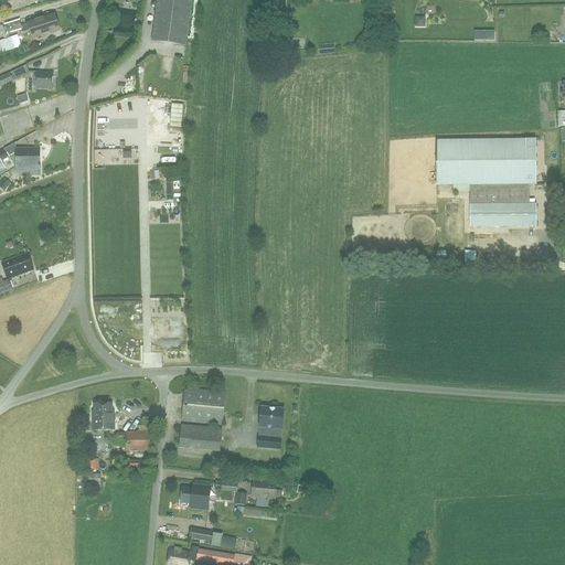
[(7,0),(11,11),(38,1),(36,0),(7,0)]
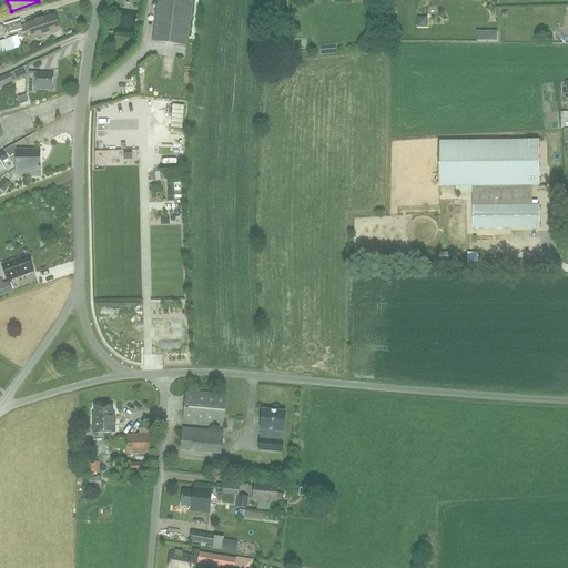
[(119,0),(114,29),(133,32),(135,19),(137,19),(140,0),(131,0),(131,2),(119,0)]
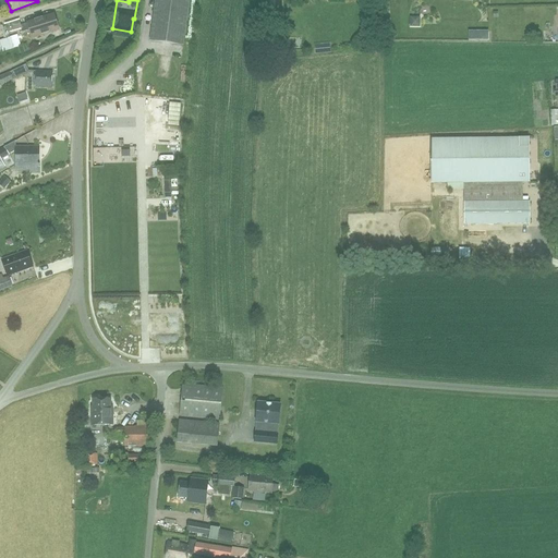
[(154,0),(148,41),(181,46),(186,0),(154,0)]
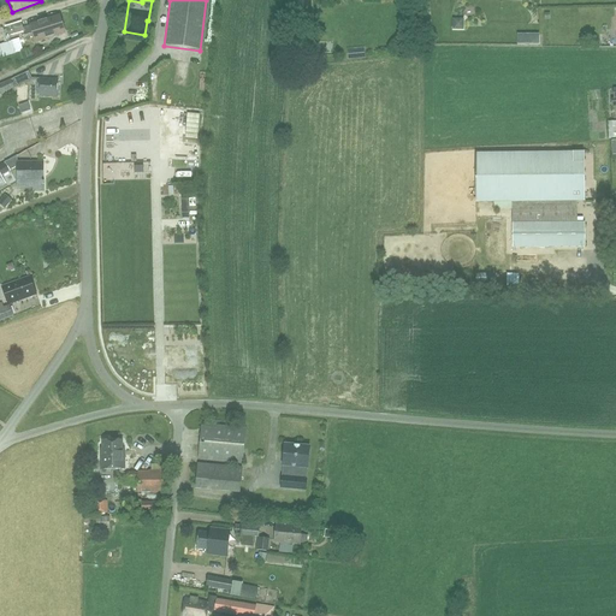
[(302,23),(304,0),(294,0),(292,22),(302,23)]
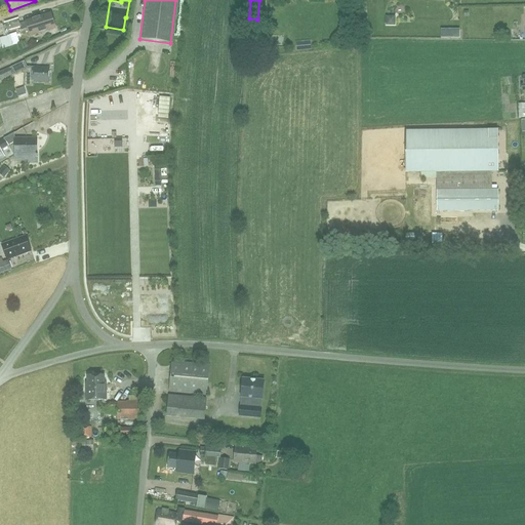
[(406,0),(402,3),(407,11),(412,8),(407,0),(406,0)]
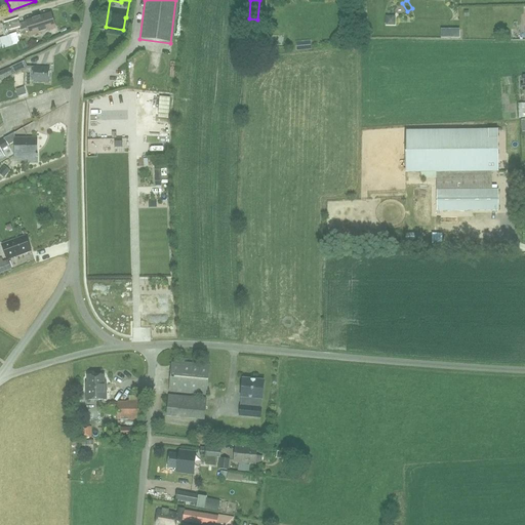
[(55,28),(51,13),(26,22),(30,35),(49,30),(51,30),(51,29),(55,28)]
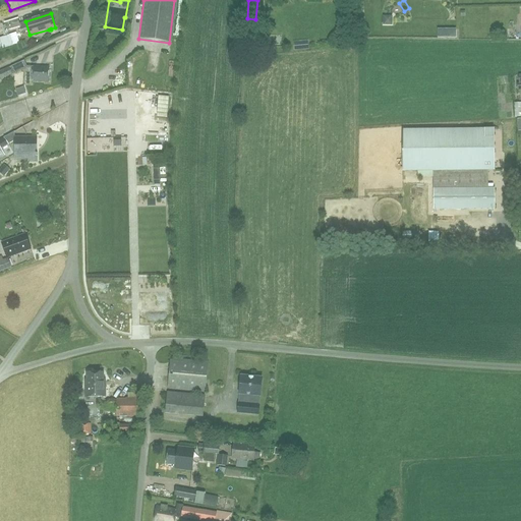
[(392,16),(383,16),(383,24),(392,24),(392,16)]
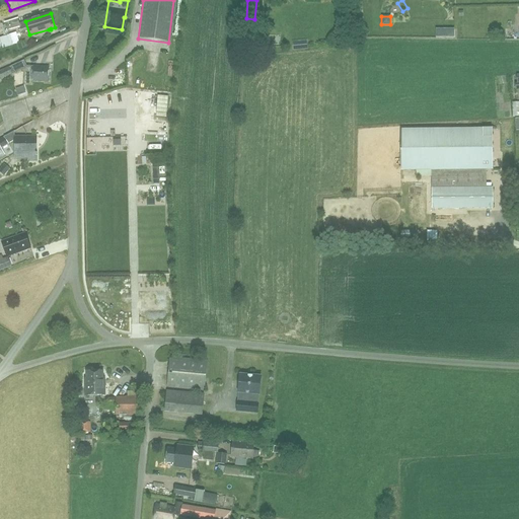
[(20,27),(17,18),(5,22),(6,24),(4,25),(5,28),(7,28),(8,31),(20,27)]
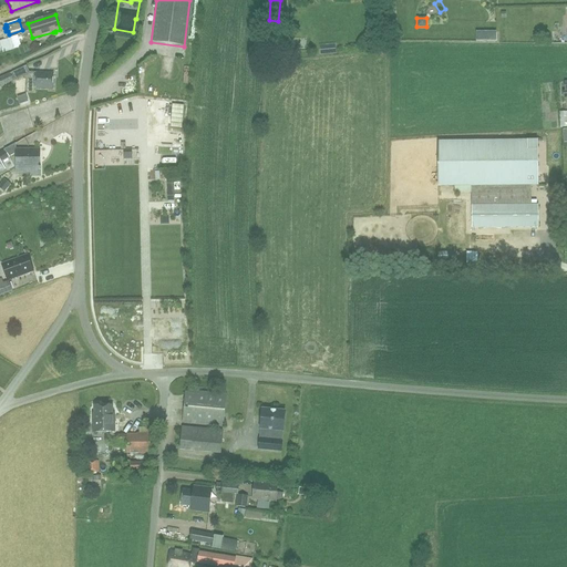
[(0,52),(13,49),(21,47),(18,35),(10,38),(0,41),(0,52)]
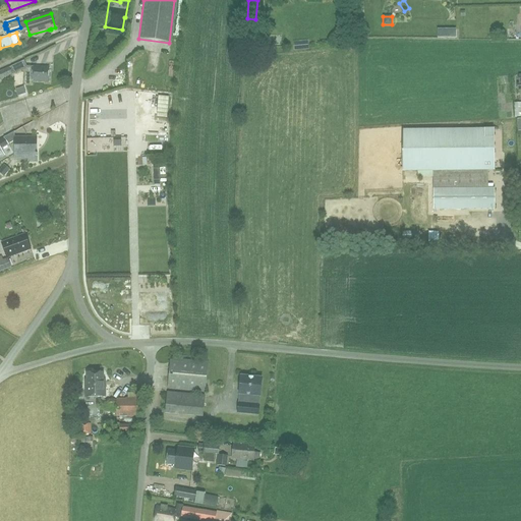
[(48,82),(49,67),(33,66),(33,67),(26,66),(24,61),(11,66),(11,67),(1,71),(4,76),(11,73),(14,72),(14,73),(22,69),(22,72),(24,72),(24,84),(33,85),(33,81),(48,82)]
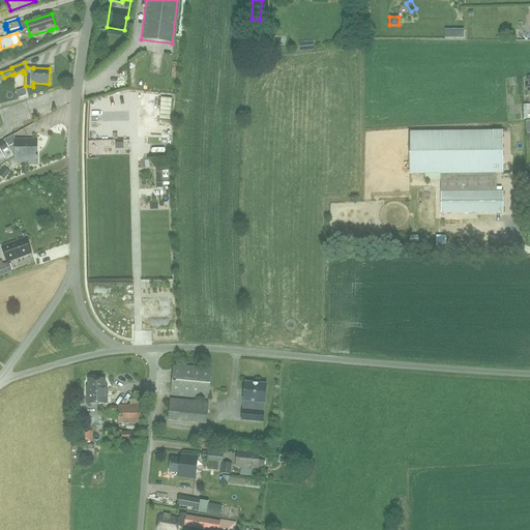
[(54,123),(53,116),(42,118),(43,125),(54,123)]
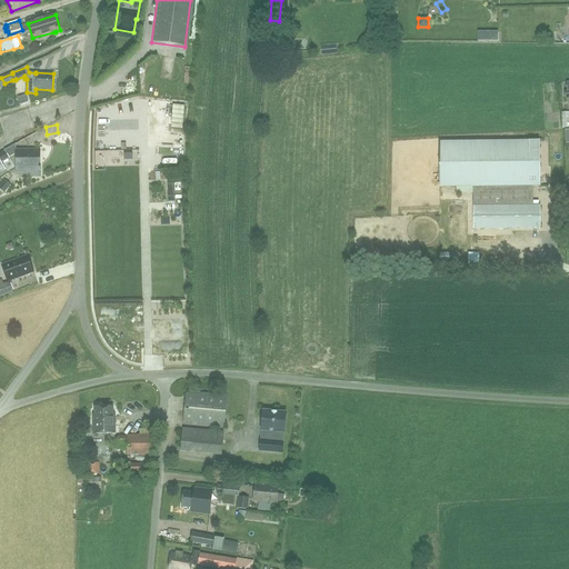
[(473,228),(540,228),(540,206),(532,206),(532,186),(540,186),(539,141),(439,141),(440,187),(455,186),(455,195),(473,193),(473,228)]
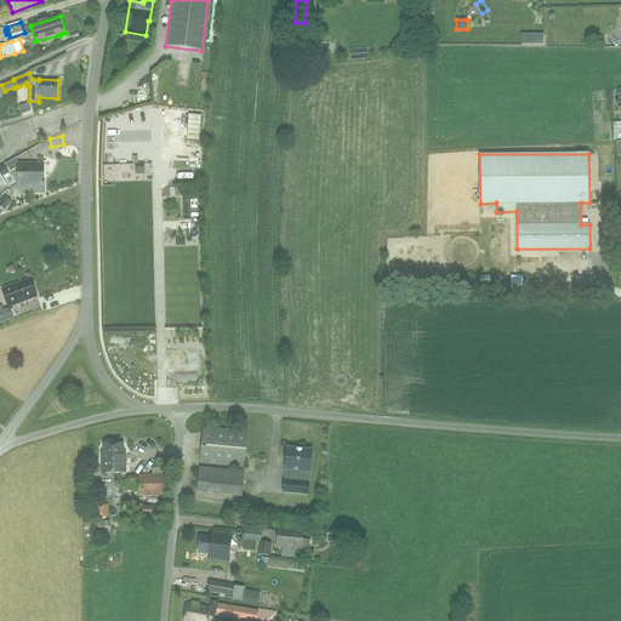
[(44,182),(44,164),(24,164),(24,165),(17,165),(17,188),(33,188),(33,192),(45,192),(45,182),(44,182)]
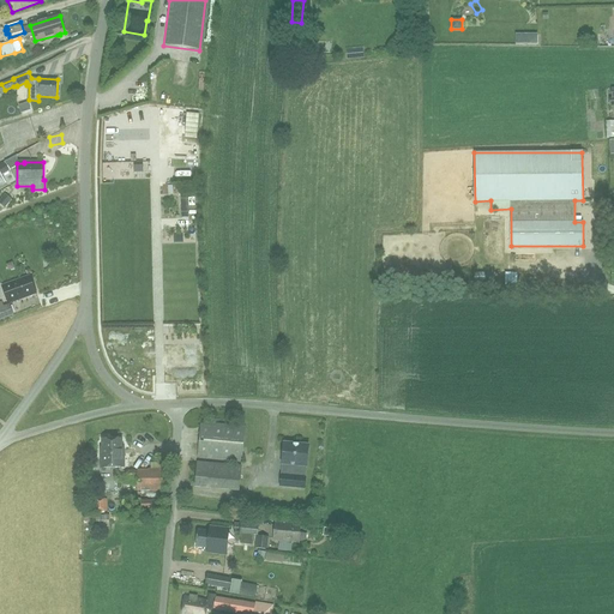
[(36,293),(30,276),(11,283),(2,286),(7,300),(16,298),(17,300),(36,293)]
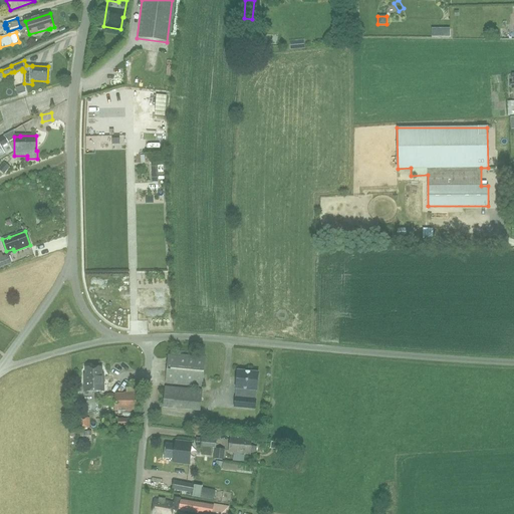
[(0,267),(11,263),(8,255),(1,257),(1,255),(0,255),(0,267)]
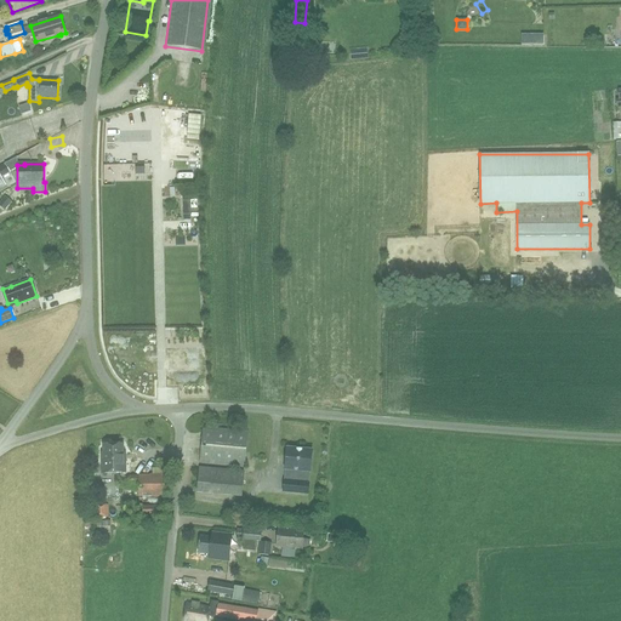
[(200,462),(244,467),(248,432),(203,428),(200,462)]
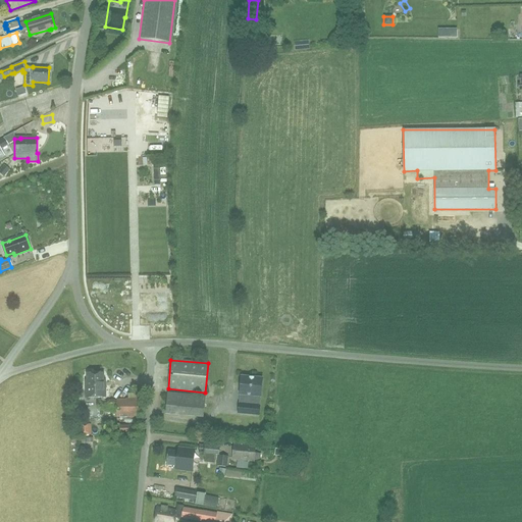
[(87,381),(85,381),(85,398),(104,398),(104,386),(102,386),(102,374),(87,374),(87,381)]
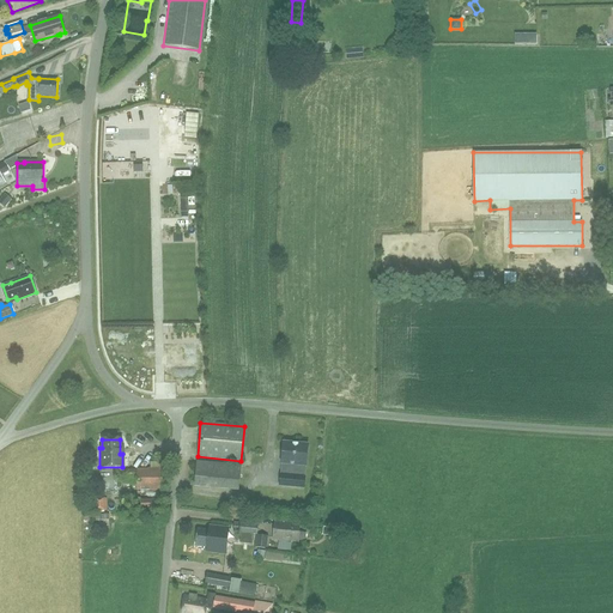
[(308,445),(283,443),(281,463),(285,463),(284,474),(280,474),(279,485),(304,487),(305,477),(304,477),(305,466),(308,445)]
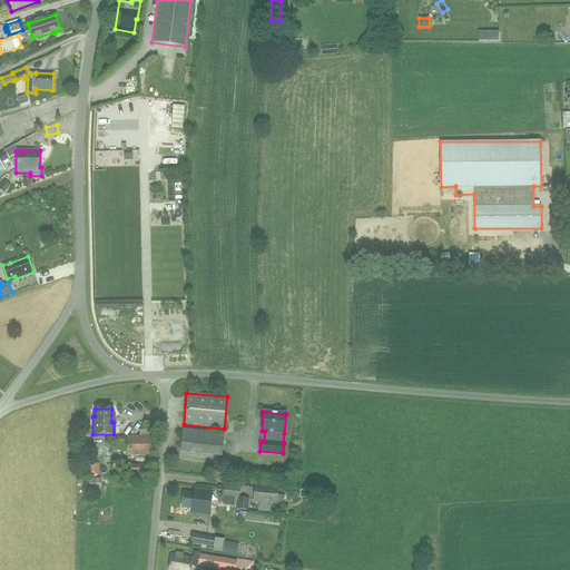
[(151,455),(150,436),(118,438),(119,444),(127,444),(127,457),(151,455)]
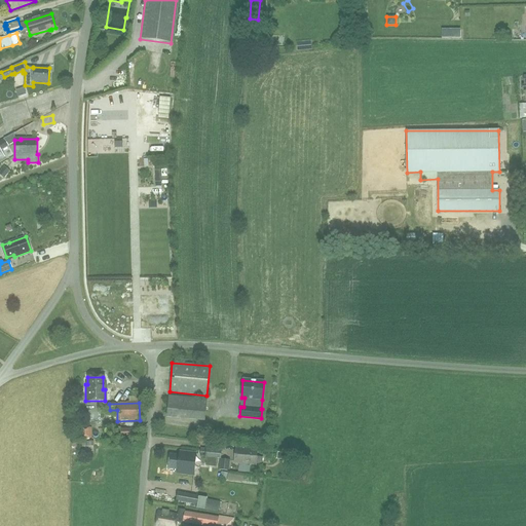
[(121,426),(110,426),(110,437),(117,437),(117,439),(136,439),(136,428),(121,428),(121,426)]
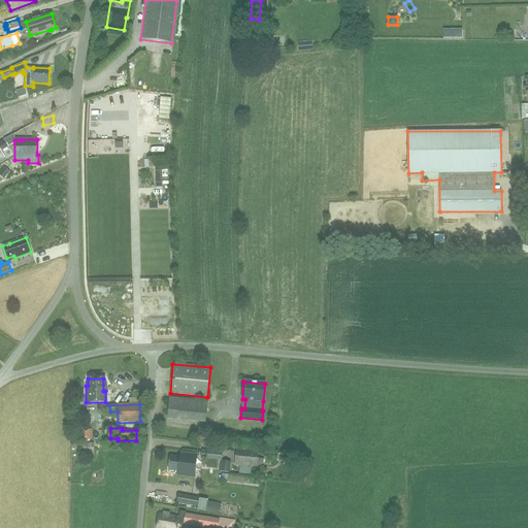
[(80,429),(80,440),(92,439),(92,429),(80,429)]
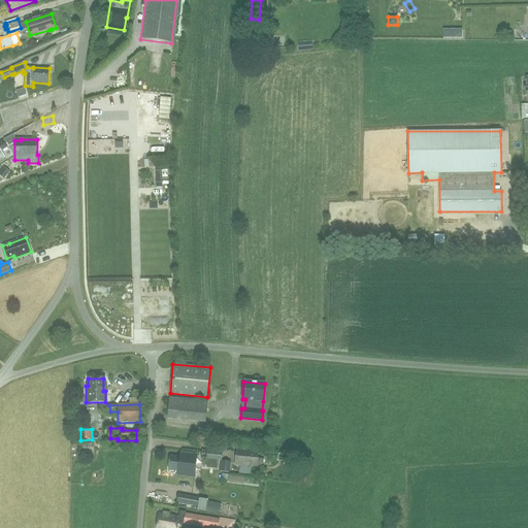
[(201,458),(222,460),(222,452),(202,450),(201,458)]
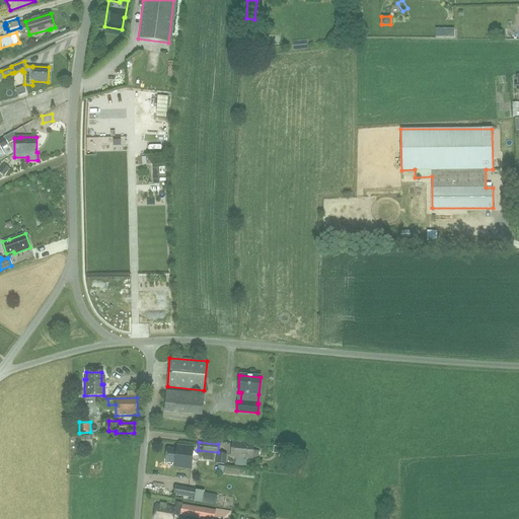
[(237,457),(237,465),(245,466),(246,458),(252,459),(252,458),(258,458),(260,451),(253,450),(253,443),(241,442),(241,443),(232,442),(232,448),(233,448),(232,457),(237,457)]
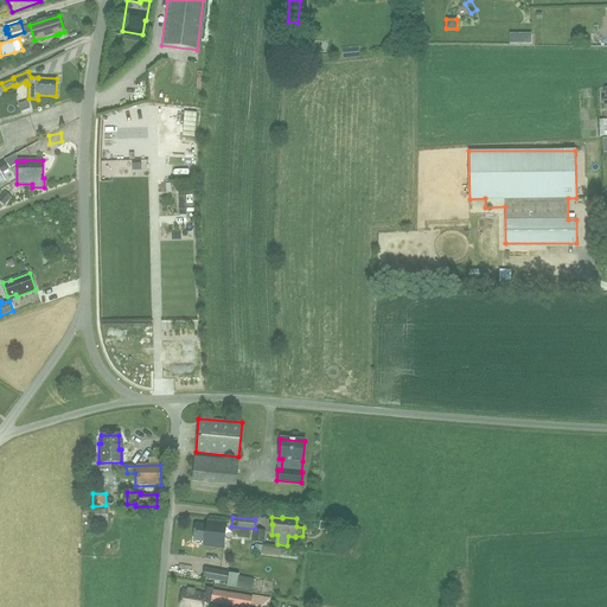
[(208,524),(208,525),(196,524),(195,541),(206,542),(206,544),(224,545),(227,526),(208,524)]
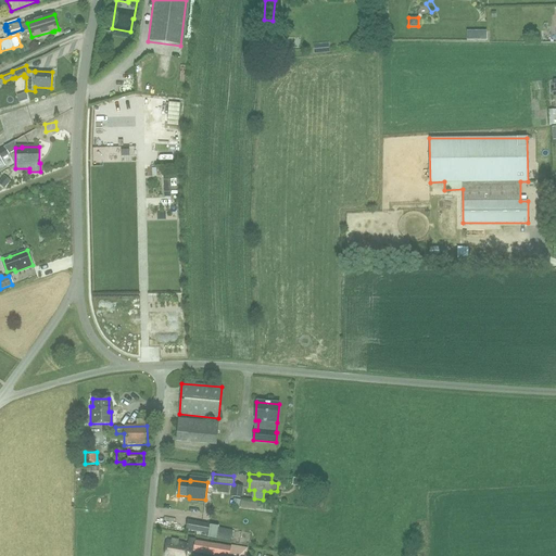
[(242,496),(243,487),(232,485),(231,495),(242,496)]
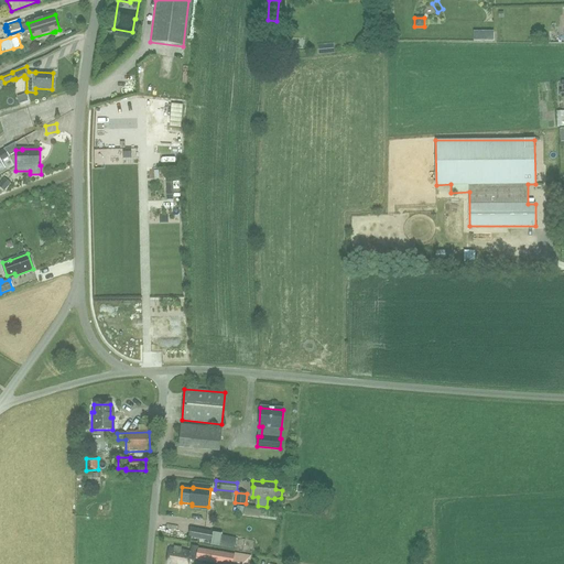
[(210,541),(212,532),(191,528),(188,537),(210,541)]
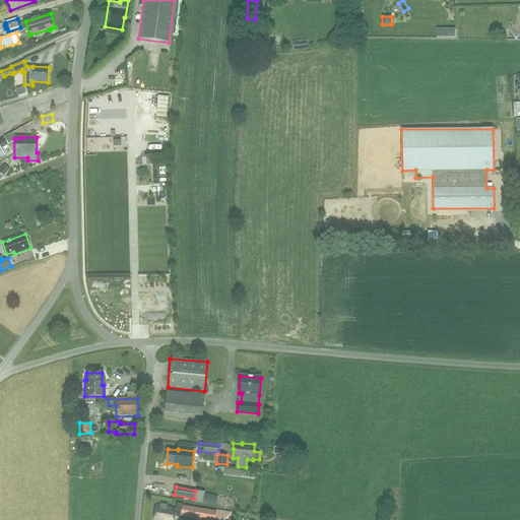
[(215,506),(217,496),(203,494),(201,504),(215,506)]
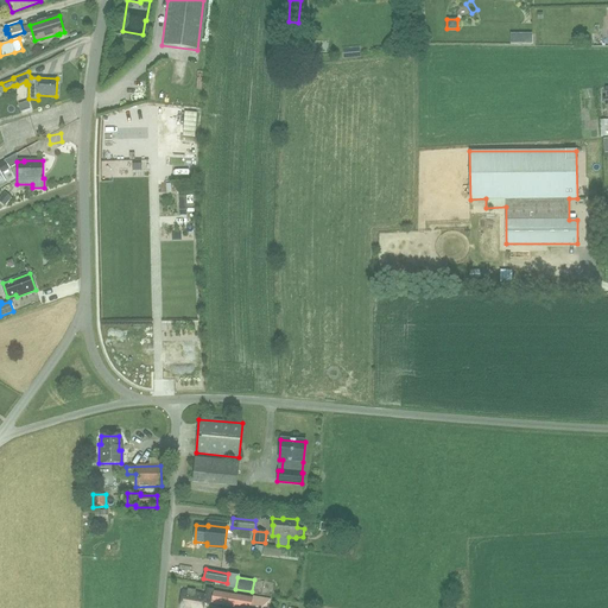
[(179,607),(202,607),(206,596),(213,597),(211,603),(235,607),(257,607),(259,599),(221,593),(221,589),(219,589),(217,591),(214,591),(206,589),(204,594),(183,590),(179,607)]
